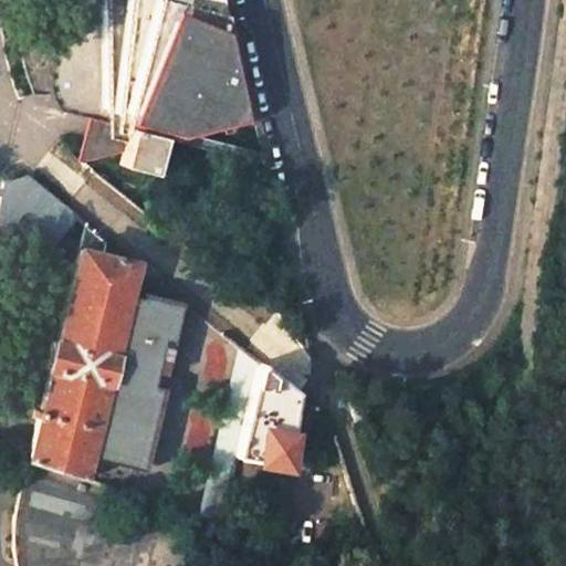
[(105,0),(106,29),(86,31),(74,37),(64,44),(55,56),(52,67),(50,77),(51,88),(53,94),(56,104),(61,109),(87,117),(108,123),(109,138),(124,142),(121,153),(117,164),(149,174),(161,135),(174,138),(190,134),(252,117),(224,0),(105,0)]
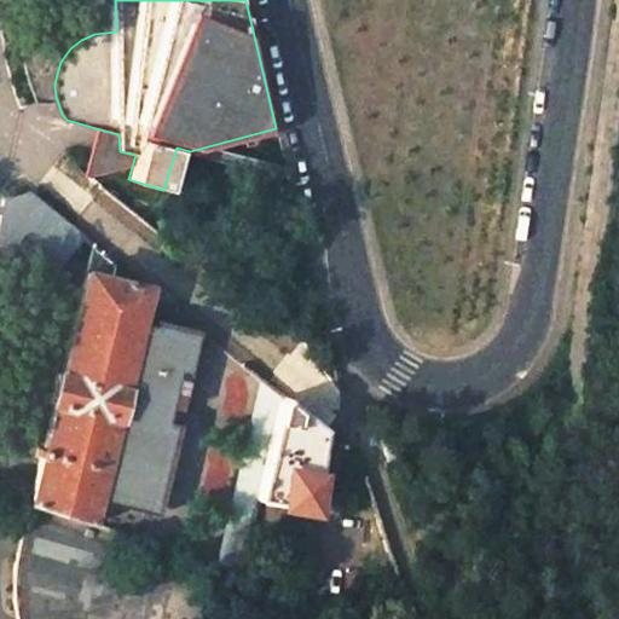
[(86,0),(94,34),(116,32),(115,0),(86,0)]
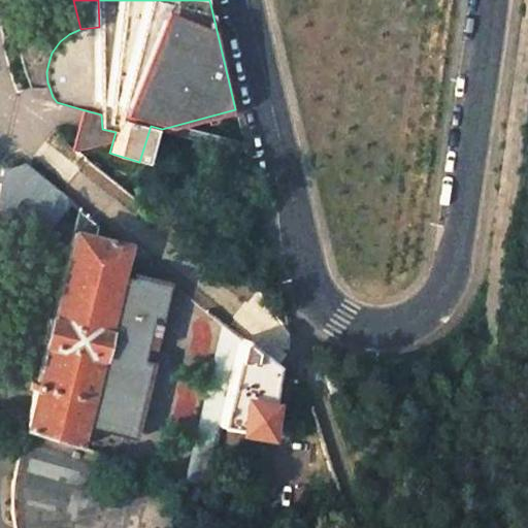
[(72,146),(75,151),(112,142),(116,132),(102,129),(101,114),(81,109),(76,130),(72,146)]
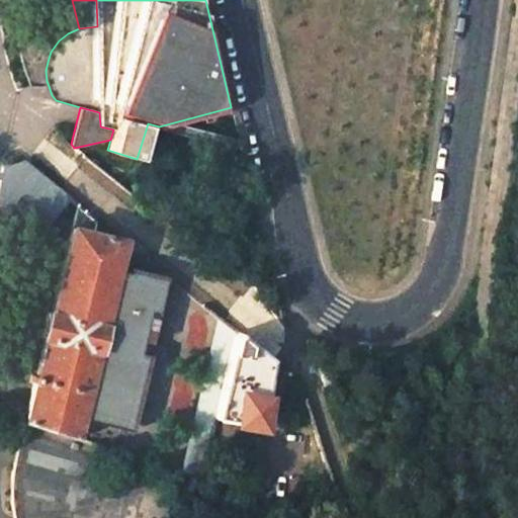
[(174,122),(159,126),(241,149),(240,144),(239,140),(174,122)]
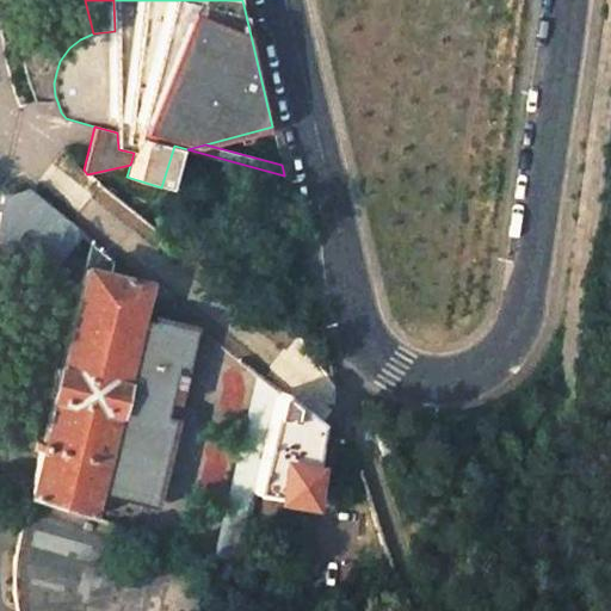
[(0,266),(48,276),(81,232),(26,187),(2,196),(0,209),(0,266)]
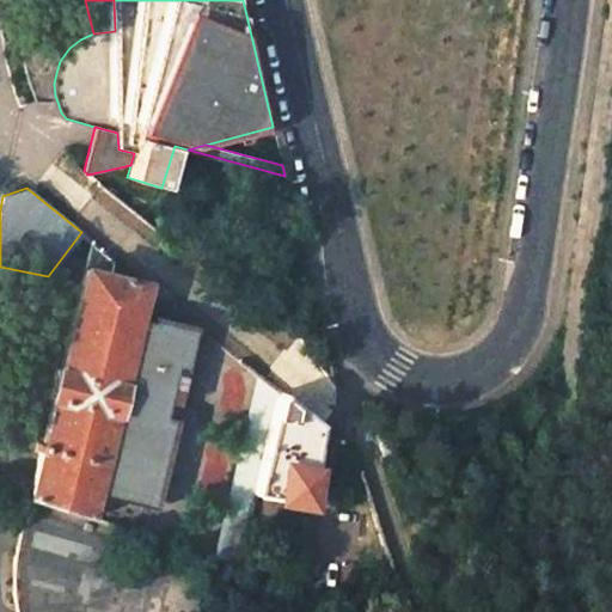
[(34,482),(0,471),(0,472),(0,487),(30,497),(90,516),(96,493),(146,505),(157,459),(169,441),(171,416),(181,367),(189,340),(170,324),(139,317),(146,283),(92,240),(34,482)]
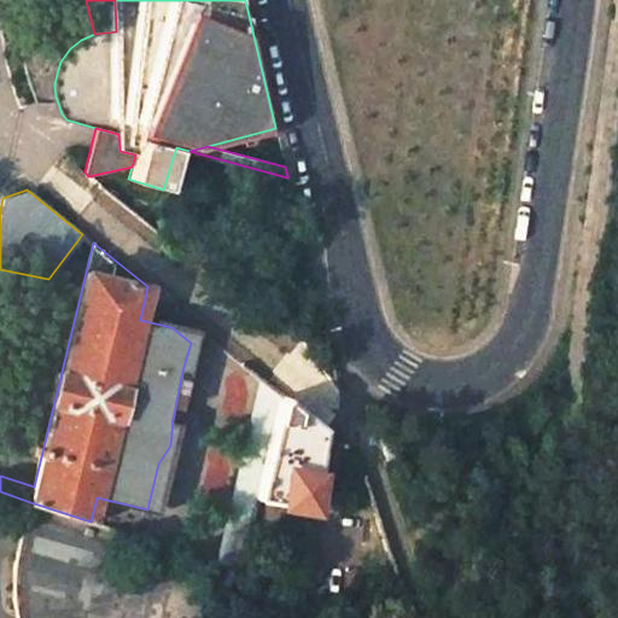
[(256,497),(279,401),(285,396),(262,378),(220,566),(239,572),(256,497)]
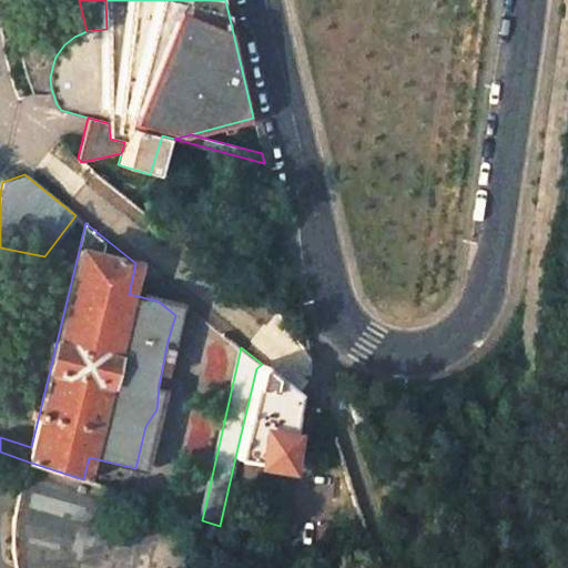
[(296,401),(297,393),(262,364),(256,368),(235,457),(286,467),(296,401)]
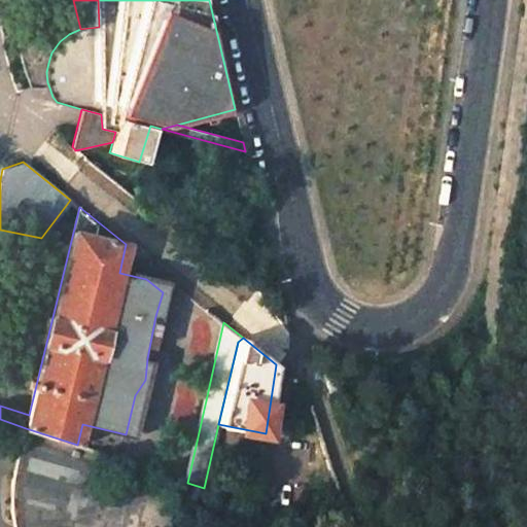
[(340,387),(335,372),(324,375),(329,391),(340,387)]
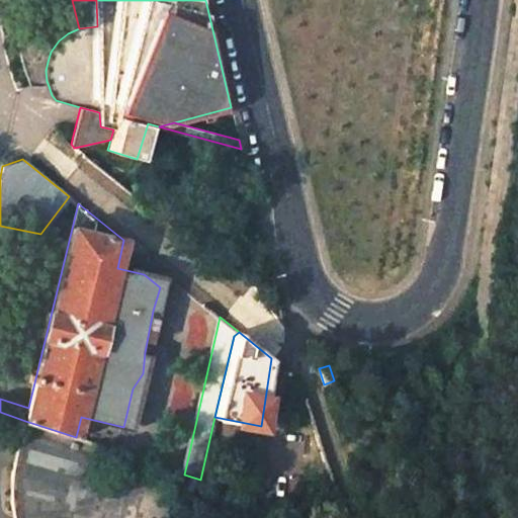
[(191,517),(200,480),(184,475),(120,452),(76,437),(25,421),(14,465),(12,484),(12,504),(14,517),(191,517)]
